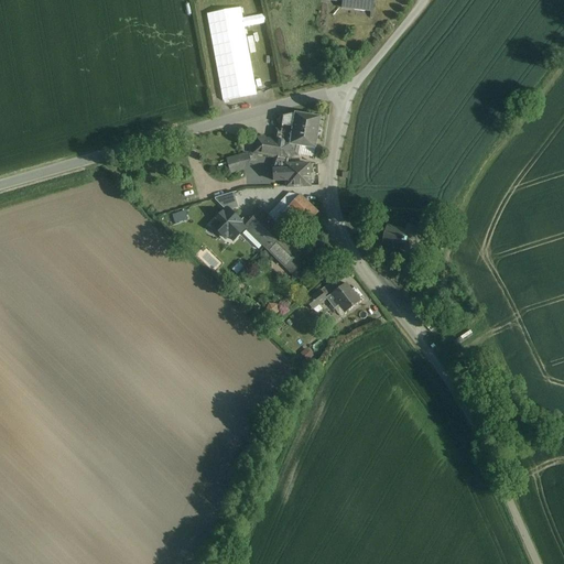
[(343,0),(343,1),(343,8),(353,9),(353,6),(373,8),(373,0),(343,0)]
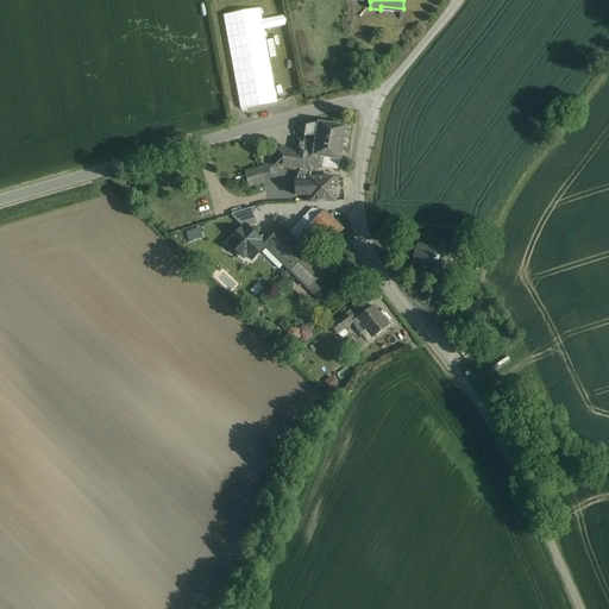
[(319,123),(305,126),(302,145),(299,145),(297,154),(314,156),(319,123)]
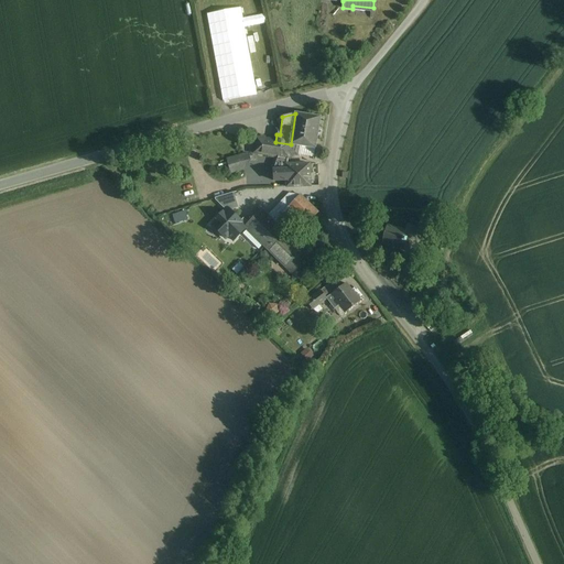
[(321,118),(295,114),(291,144),(291,145),(297,147),(315,150),(321,118)]
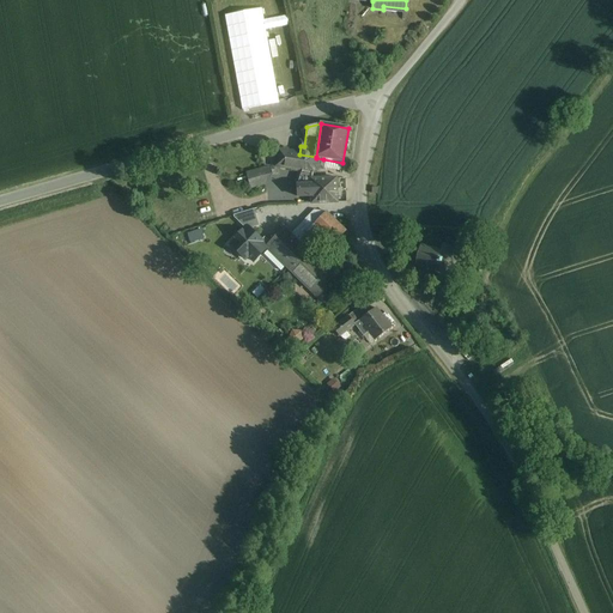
[(316,158),(316,157),(299,155),(279,151),(277,167),(291,169),(292,171),(298,171),(301,170),(313,173),(314,167),(316,158)]
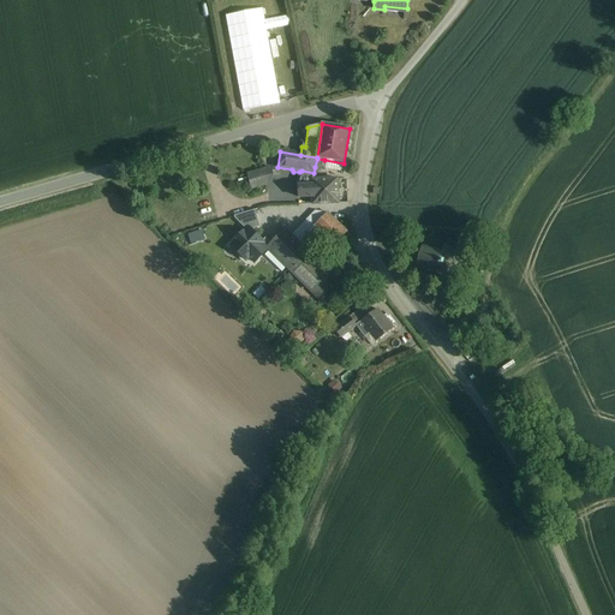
[(323,168),(324,160),(317,159),(315,167),(323,168)]
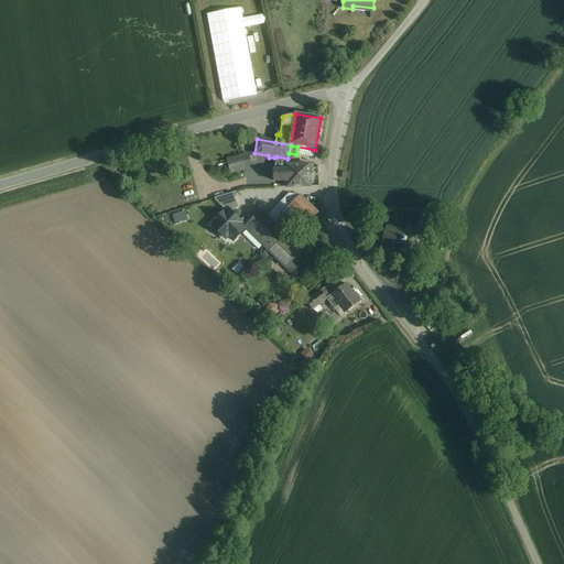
[(248,154),(227,160),(230,172),(245,169),(250,161),(248,154)]
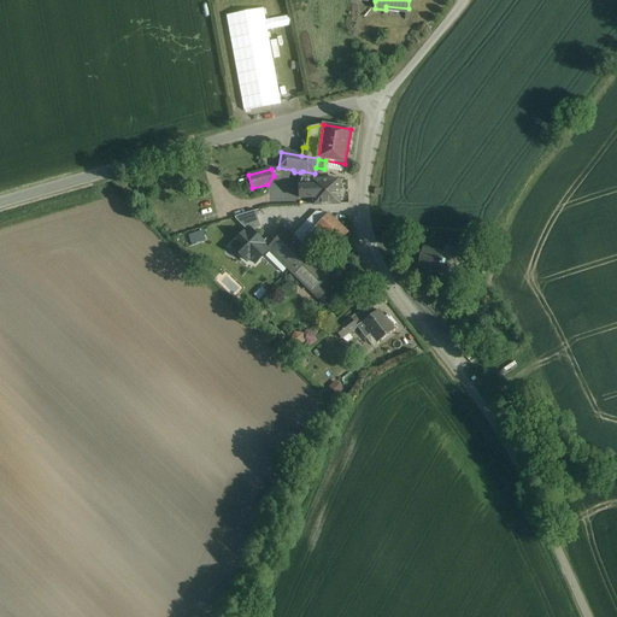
[(315,181),(315,174),(303,171),(299,182),(313,181),(315,181)]
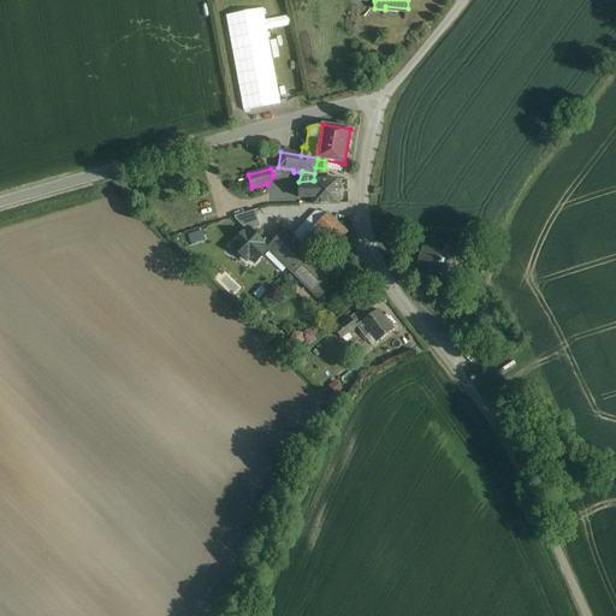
[(314,181),(313,181),(313,197),(314,205),(338,203),(338,179),(314,181)]
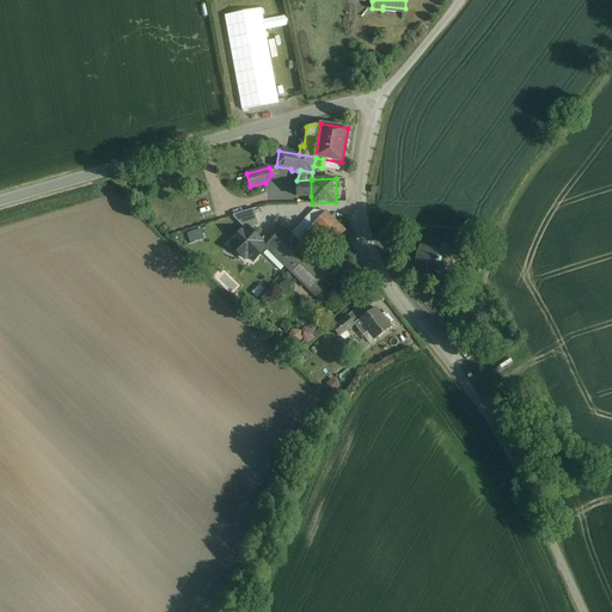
[(311,179),(297,181),(297,196),(311,196),(311,179)]
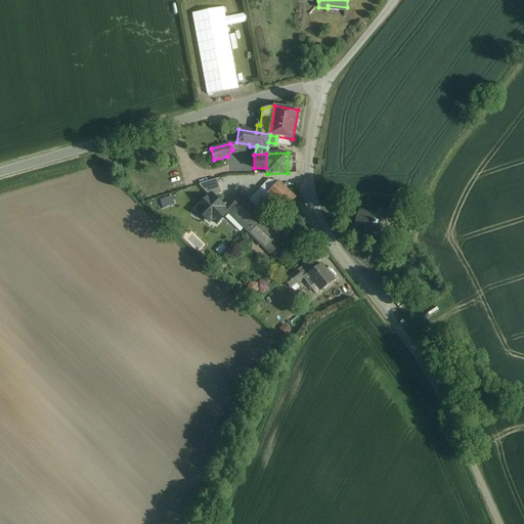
[(212,194),(215,198),(217,194),(221,193),(217,179),(200,184),(200,186),(210,197),(212,194)]
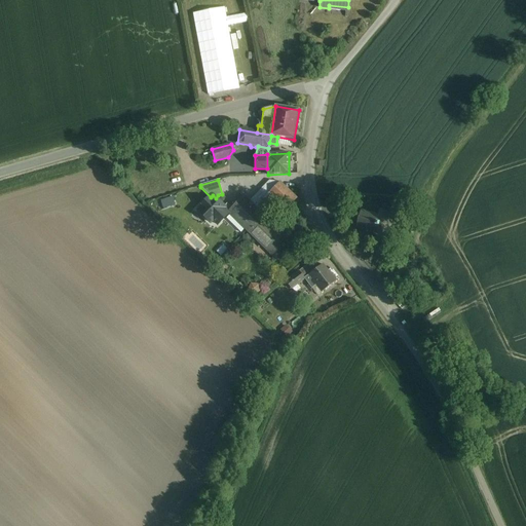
[(270,181),(250,202),(260,214),(260,213),(261,214),(264,210),(275,198),(285,188),(279,184),(279,182),(270,181)]
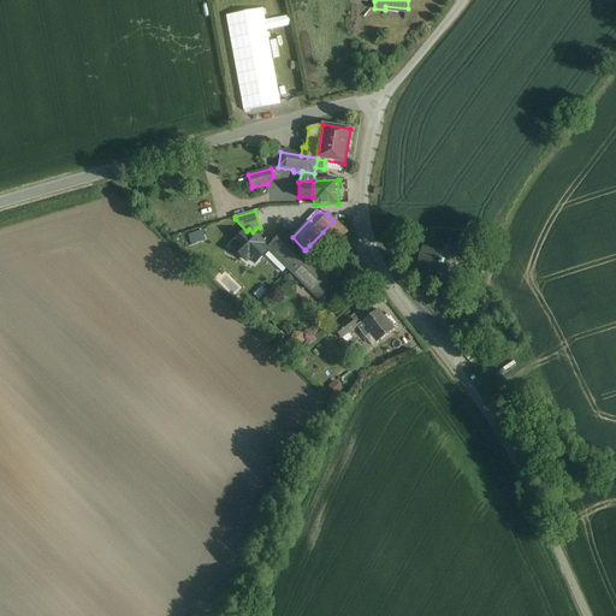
[(333,220),(323,232),(336,244),(345,234),(333,220)]
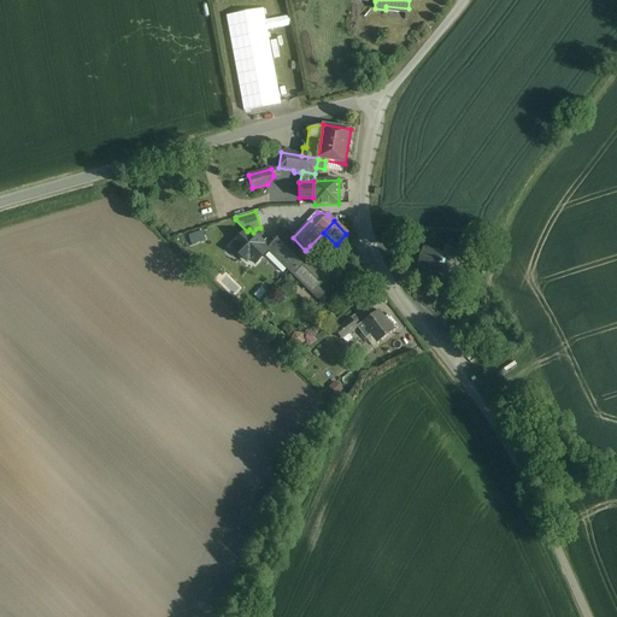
[(189,235),(193,245),(210,240),(207,229),(189,235)]
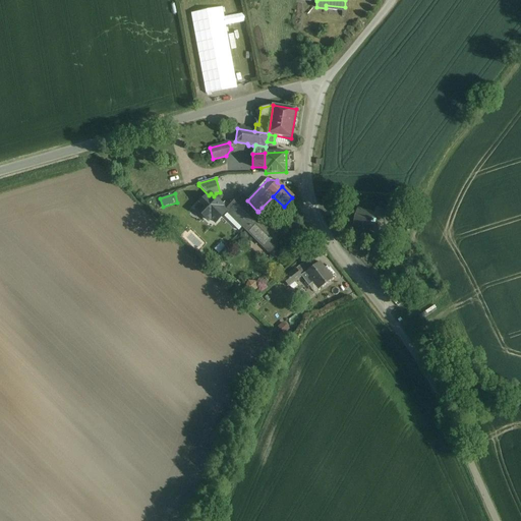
[(214,196),(211,193),(209,195),(207,197),(206,197),(200,203),(200,204),(196,209),(209,221),(211,219),(216,223),(227,211),(227,210),(230,207),(225,201),(222,205),(214,196)]
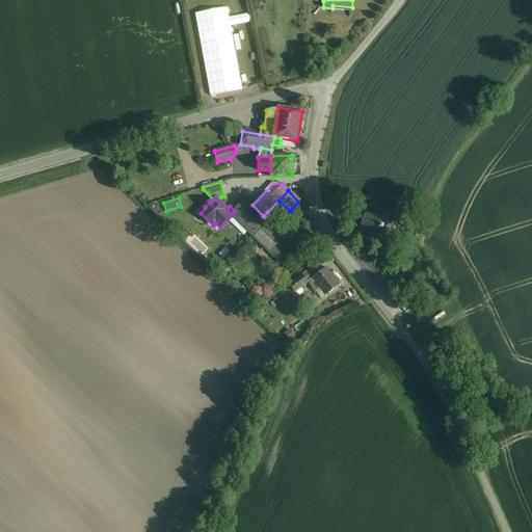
[(259,220),(263,216),(253,205),(246,200),(235,211),(232,214),(232,215),(234,217),(248,232),(250,234),(261,223),(259,220)]
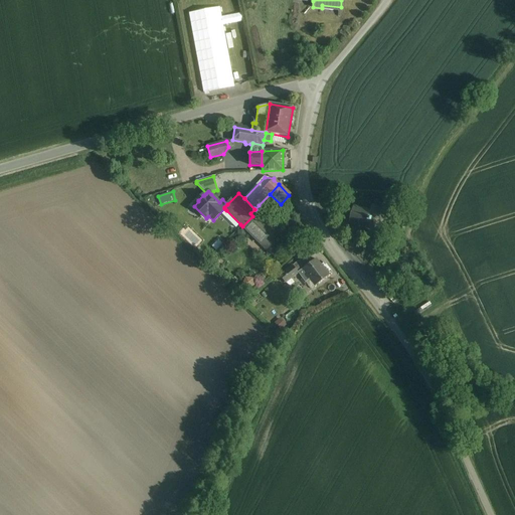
[(369,211),(354,206),(349,224),(374,231),(381,227),(383,220),(379,213),(377,213),(378,208),(371,205),(369,211)]
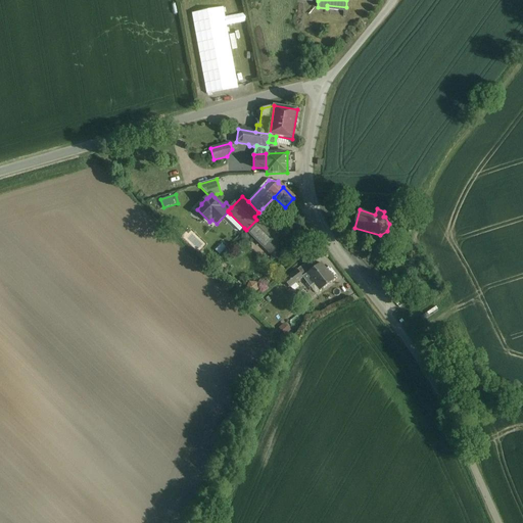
[(256,220),(246,230),(265,248),(274,239),(280,233),(264,217),(259,212),(258,211),(258,212),(254,217),(256,220)]
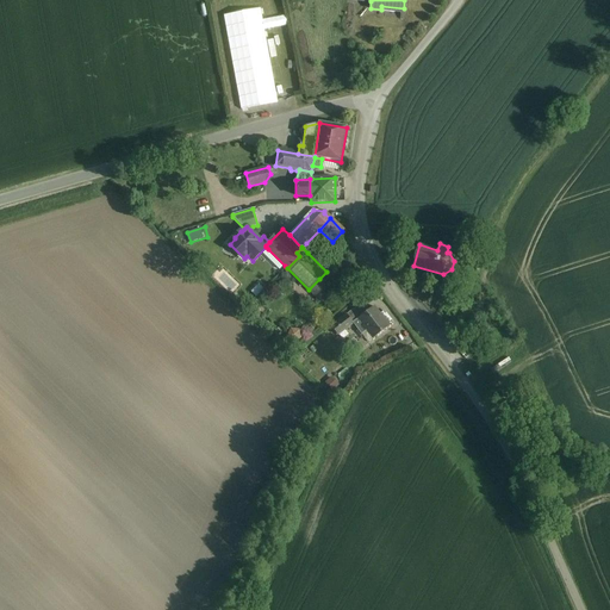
[(285,266),(268,249),(262,254),(280,271),(285,266)]
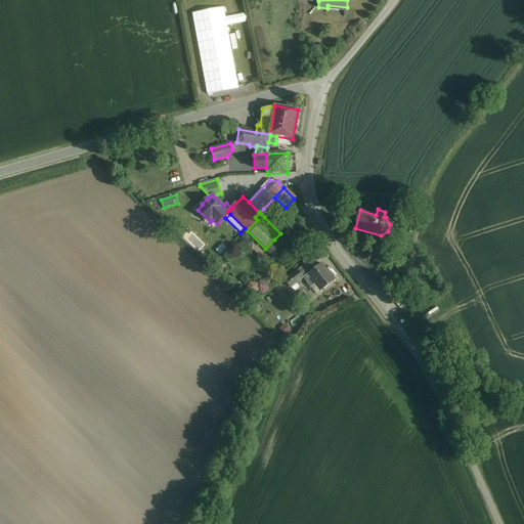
[(274,239),(265,249),(272,256),(281,247),(274,239)]
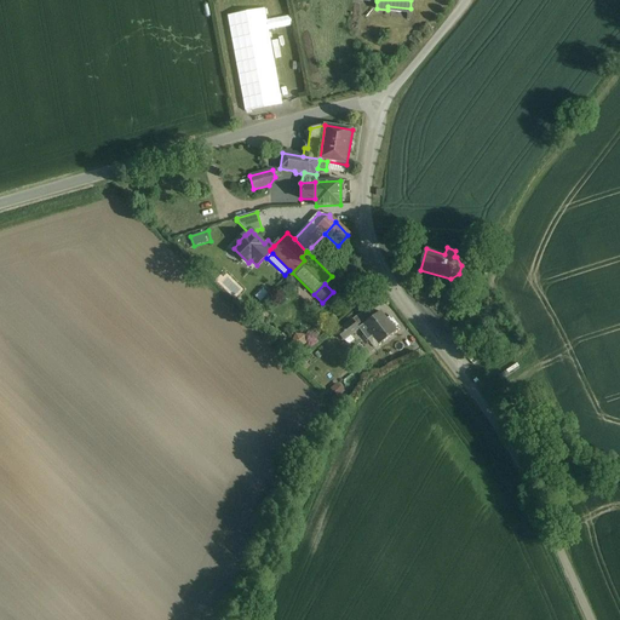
[(352,320),(359,328),(365,325),(369,320),(363,311),(352,320)]
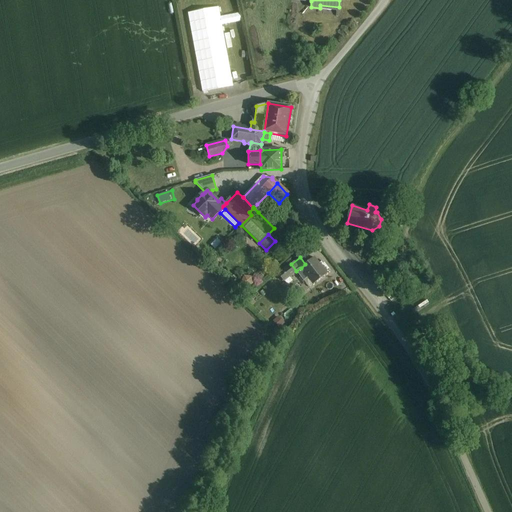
[(305,264),(301,268),(308,278),(313,285),(327,275),(326,274),(320,266),(314,258),(305,264)]
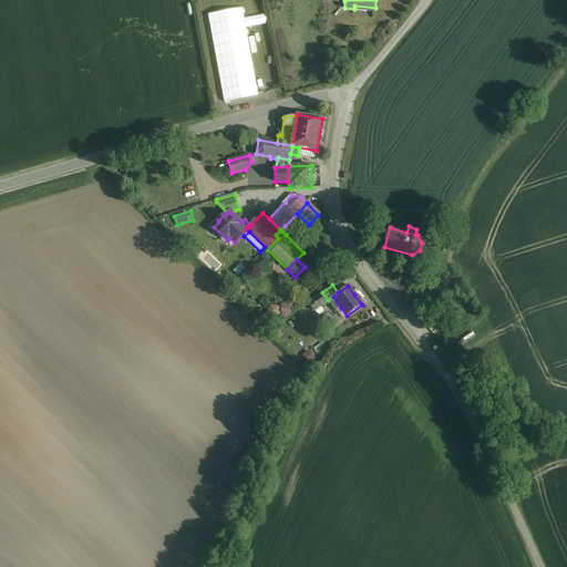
[(328,300),(322,292),(308,303),(315,312),(328,301),(328,300)]
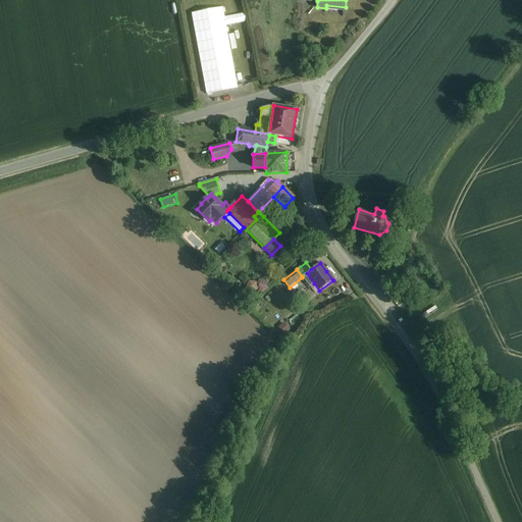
[(330,269),(326,271),(332,279),(336,276),(330,269)]
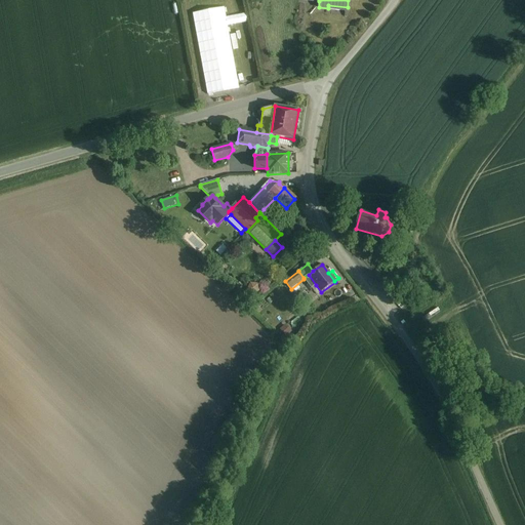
[(311,288),(316,285),(309,275),(304,278),(304,279),(311,288)]
